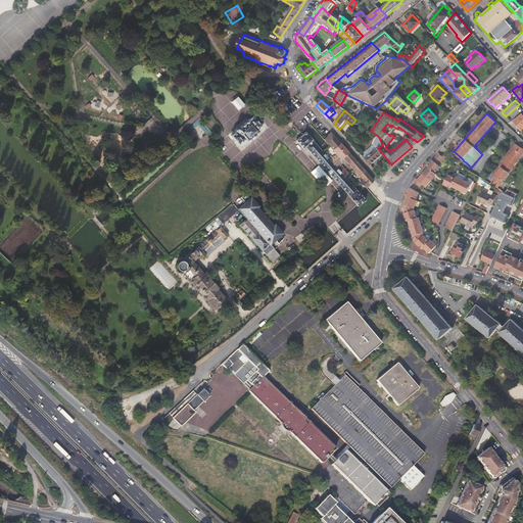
[(259,131),(256,127),(262,123),(255,114),(231,136),(238,144),(243,139),(246,142),(259,131)]
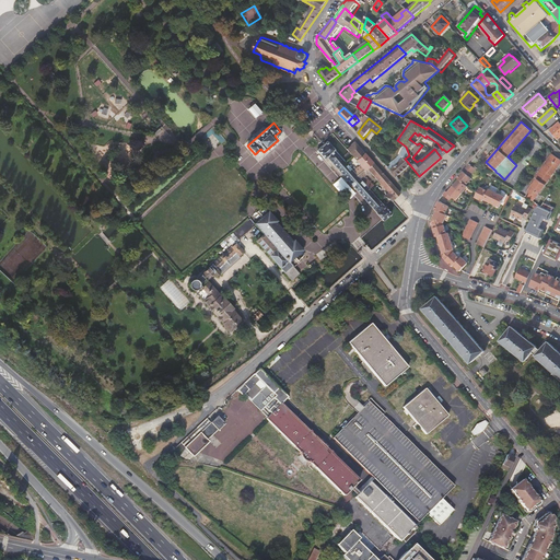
[(559,137),(559,124),(559,123),(550,131),(558,140),(559,137)]
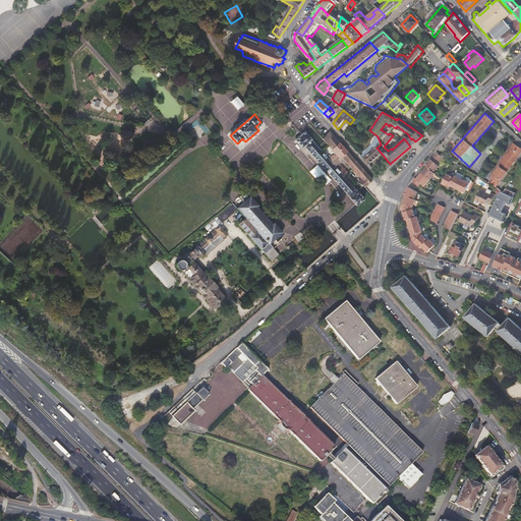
[(350,197),(349,198),(354,205),(356,206),(364,198),(357,191),(356,192),(345,179),(344,177),(332,164),(328,160),(322,153),(314,145),(310,140),(311,139),(305,131),(303,133),(295,140),(301,149),(304,146),(350,197)]
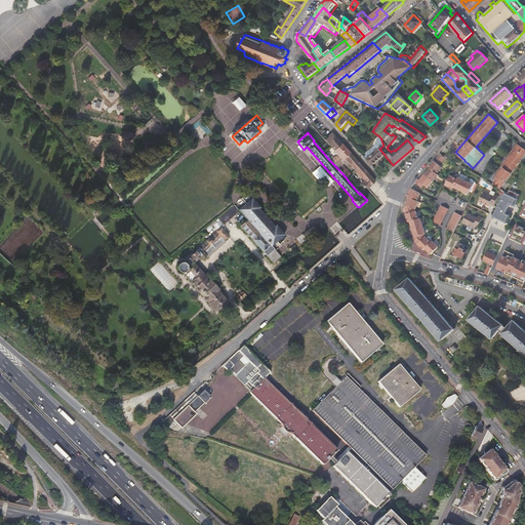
[(325,139),(326,142),(331,147),(338,140),(333,134),(332,133),(325,139)]
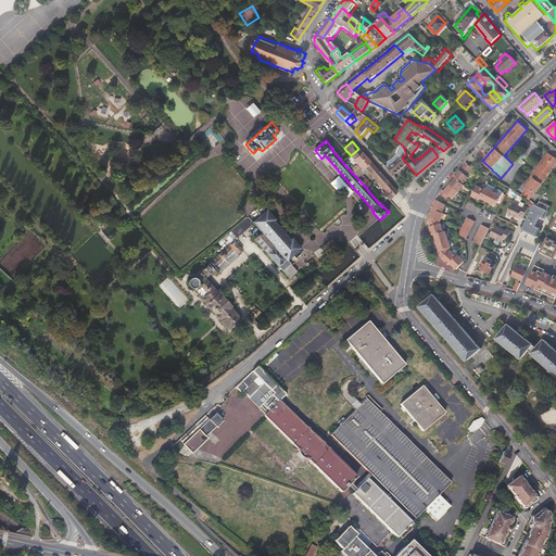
[(438,156),(443,151),(440,148),(439,149),(434,142),(431,148),(438,156)]
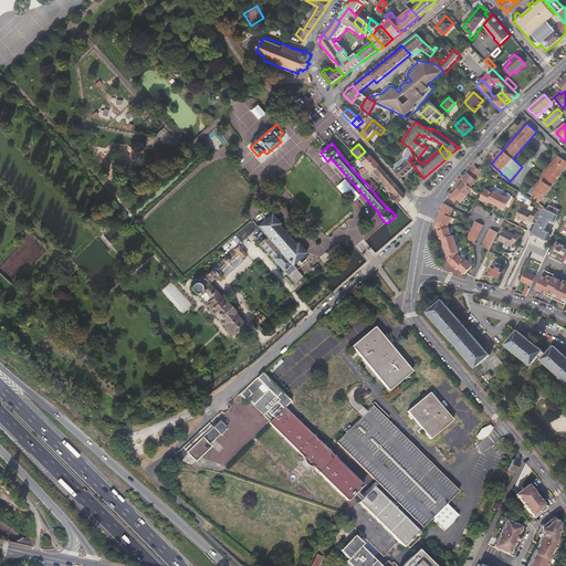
[(357,158),(359,160),(364,167),(368,171),(377,165),(365,152),(357,158)]
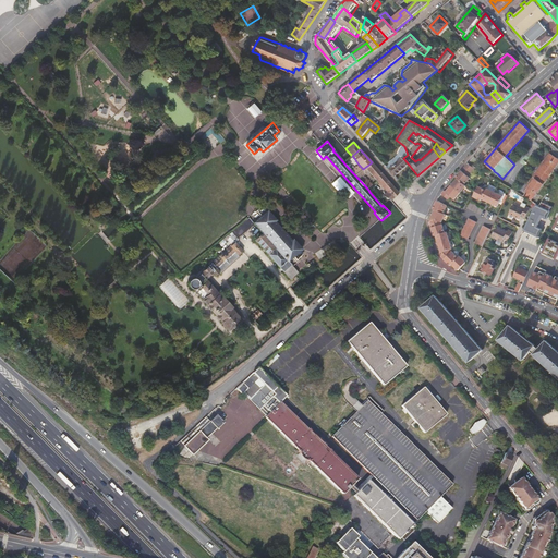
[(534,198),(557,171),(557,159),(554,155),(525,185),(528,187),(525,190),(534,198)]
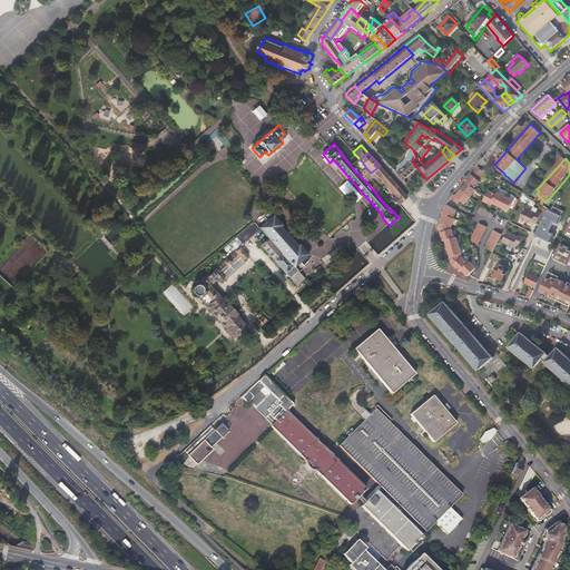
[(404,180),(418,168),(412,161),(397,174),(404,180)]
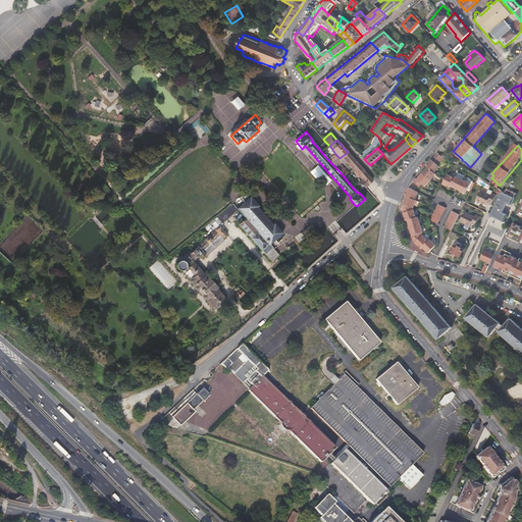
[(341,165),(345,161),(354,172),(360,166),(348,152),(340,158),(332,164),(345,177),(348,174),(341,165)]
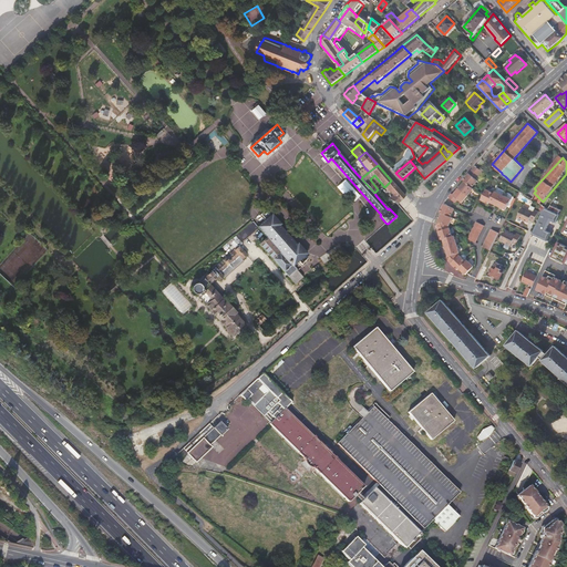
[(453,194),(452,193),(449,197),(456,204),(460,199),(462,203),(473,189),(472,187),(478,181),(475,178),(483,171),(481,169),(475,165),(462,179),(464,182),(453,194)]
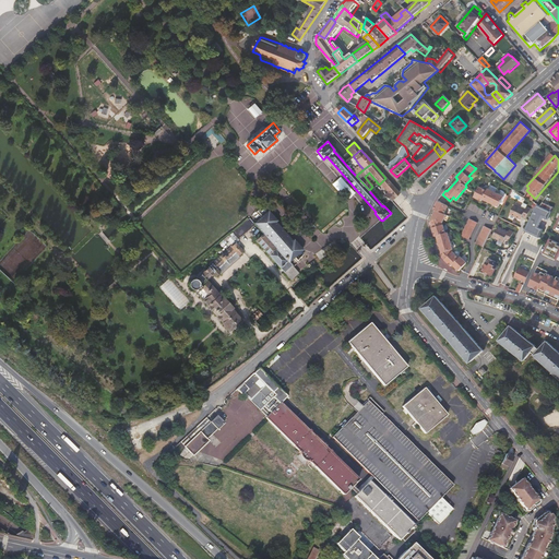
[(364,169),(359,165),(352,171),(356,176),(364,169)]
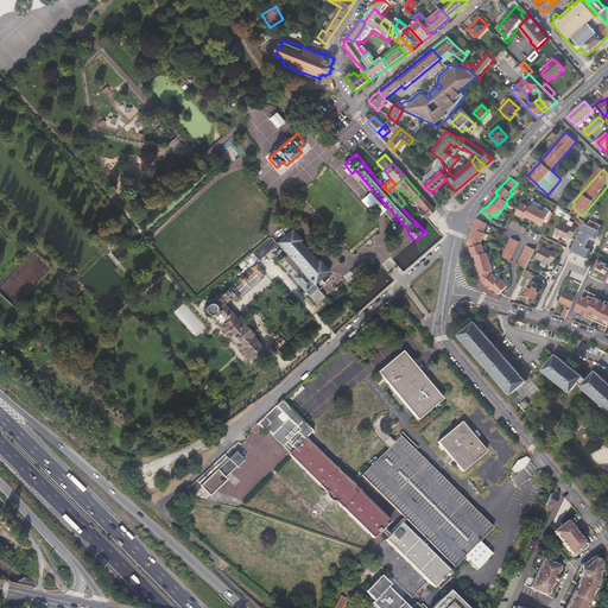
[(607,191),(588,226),(584,223),(569,254),(578,259),(594,225),(597,226),(606,206),(607,207),(607,204),(607,191)]
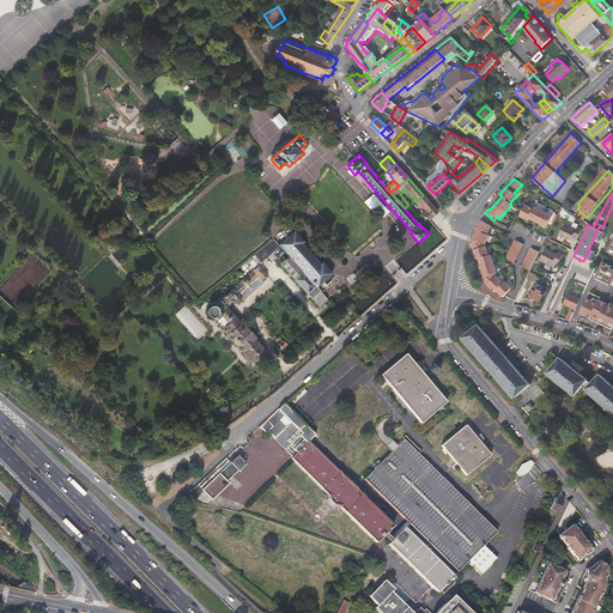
[(426,212),(432,217),(437,212),(423,195),(416,202),(424,211),(426,212)]
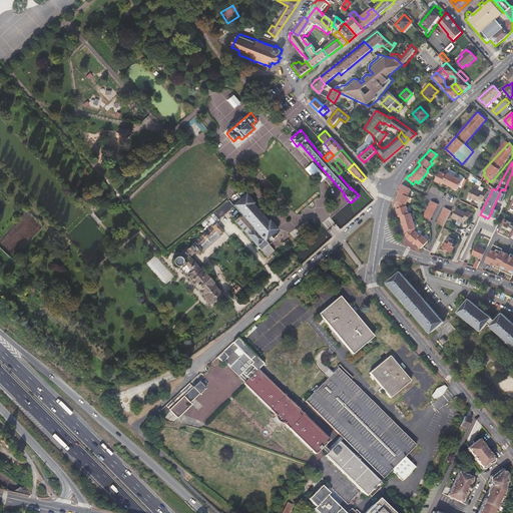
[(458,190),(463,181),(449,173),(448,175),(440,171),(435,181),(443,184),(444,183),(458,190)]
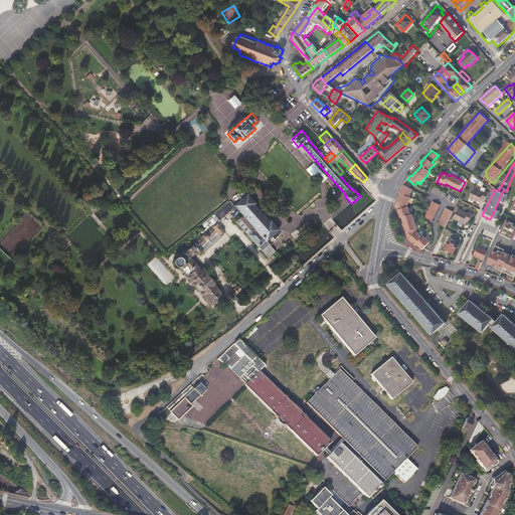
[(401,193),(396,203),(401,218),(402,217),(406,232),(405,233),(407,237),(414,245),(416,243),(421,249),(430,242),(423,236),(422,237),(417,232),(412,214),(410,214),(407,205),(411,198),(409,197),(413,189),(403,185),(399,192),(401,193)]
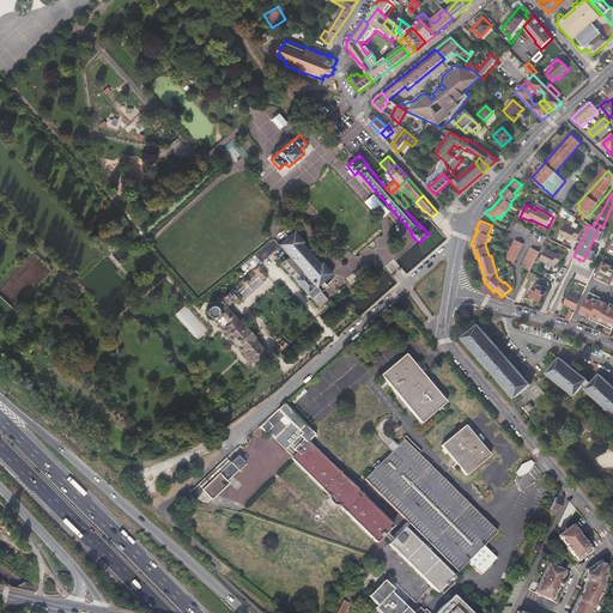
[(577,241),(582,231),(577,229),(576,231),(564,224),(559,235),(571,241),(572,238),(577,241)]
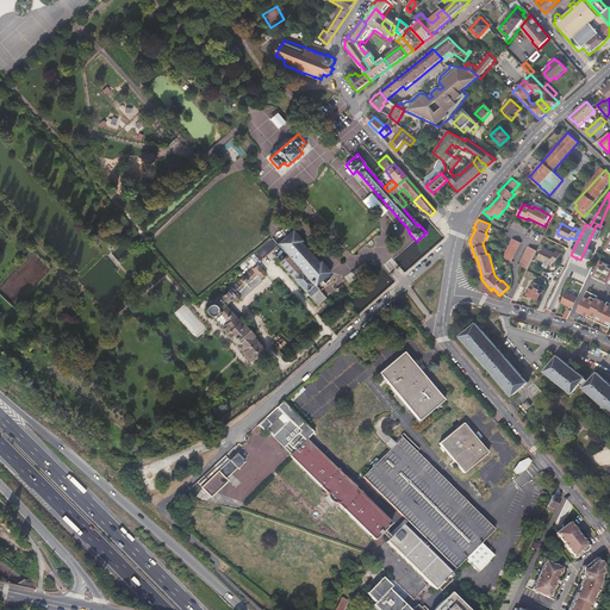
[(302,241),(292,230),(277,243),(278,246),(287,255),(291,260),(293,257),(298,262),(300,260),(304,265),(302,266),(306,273),(305,274),(315,286),(318,282),(319,281),(324,287),(328,284),(323,279),(330,272),(321,260),(318,262),(300,242),(302,241)]
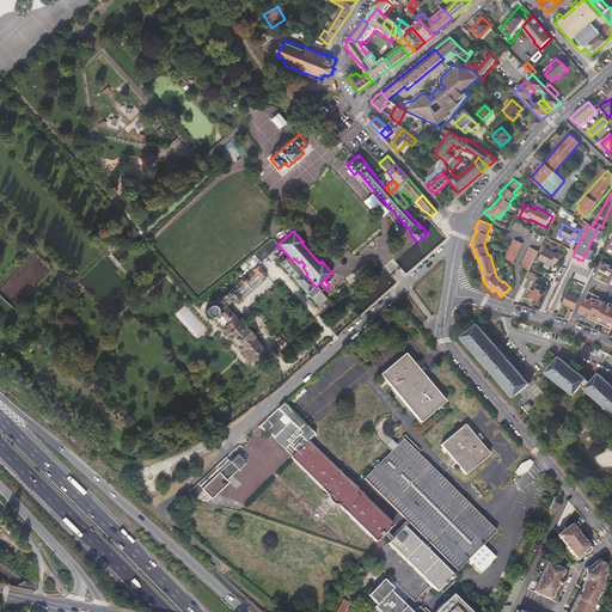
[(274,240),(273,239),(257,252),(263,259),(279,246),(277,244),(274,240)]
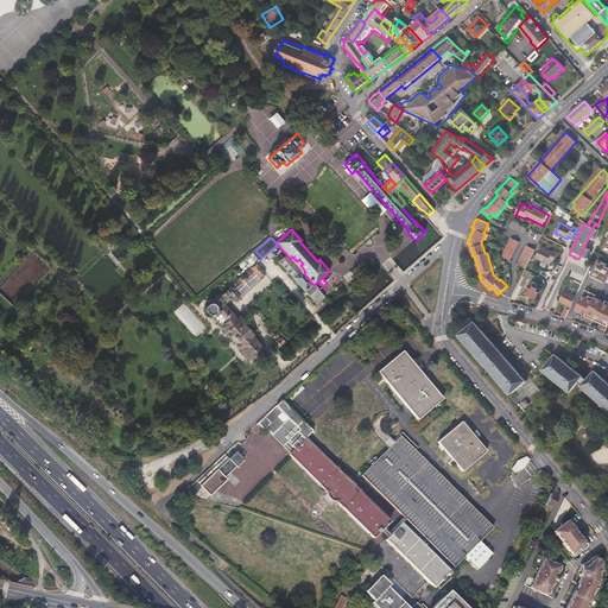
[(510,260),(519,242),(512,238),(502,257),(510,260)]
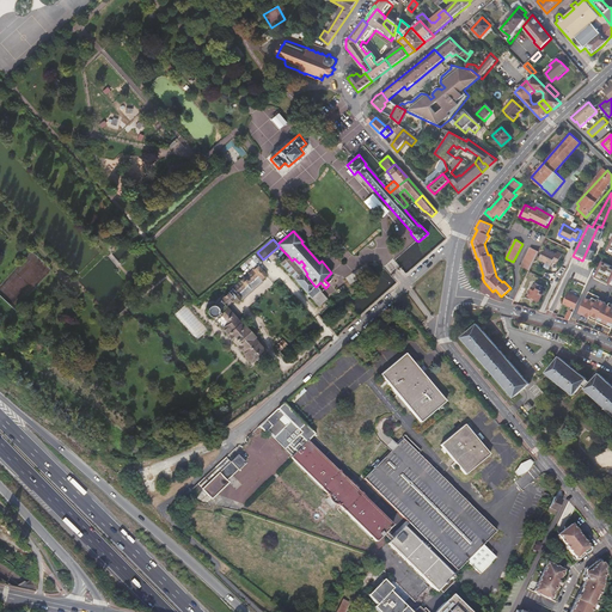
[(531,249),(521,267),(530,271),(539,252),(531,249)]
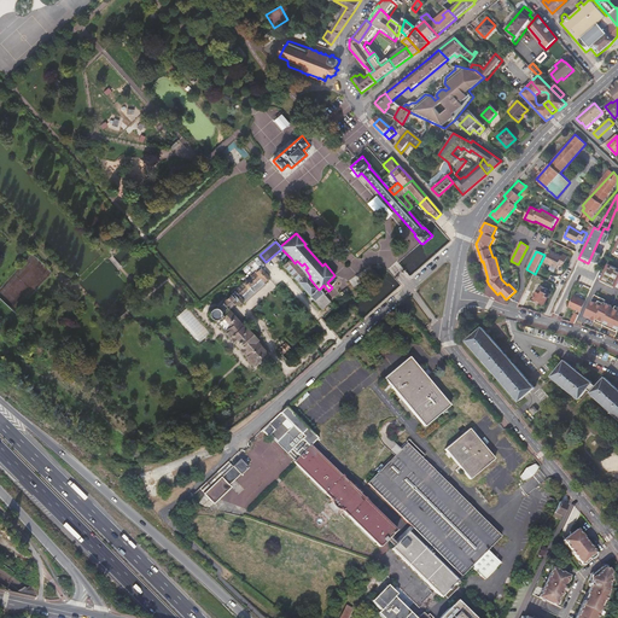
[(563,267),(567,257),(563,255),(563,257),(551,251),(544,262),(557,269),(558,264),(563,267)]
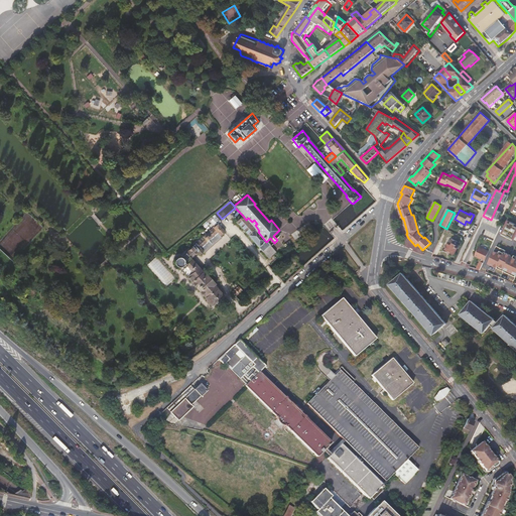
[(275,252),(270,246),(266,242),(258,232),(259,231),(255,225),(257,224),(254,220),(252,222),(248,218),(246,220),(243,216),(236,222),(268,258),(275,252)]
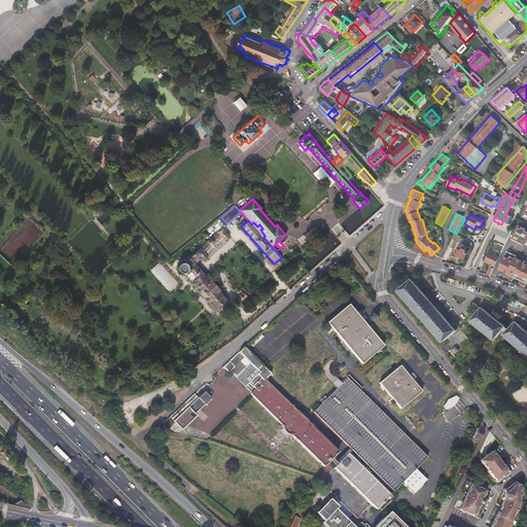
[(512,239),(525,245),(526,240),(526,229),(518,225),(512,239)]
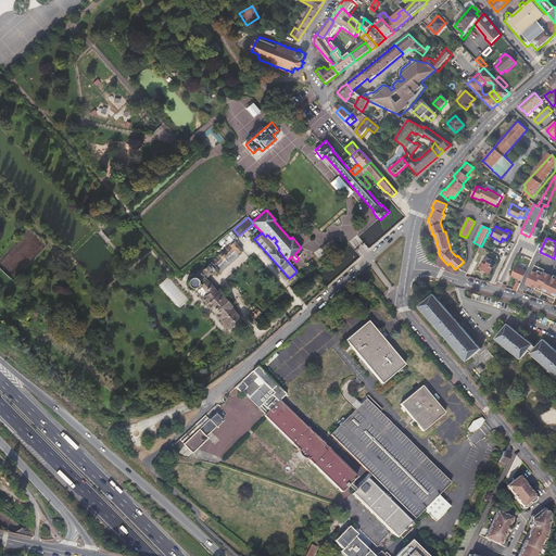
[(223,297),(222,298),(214,289),(205,279),(213,273),(214,275),(219,270),(220,273),(240,256),(238,253),(242,250),(235,242),(210,265),(194,277),(191,278),(189,278),(188,280),(187,282),(188,285),(190,287),(192,287),(215,314),(225,325),(223,328),(225,330),(228,329),(229,330),(241,319),(230,308),(231,307),(223,297)]
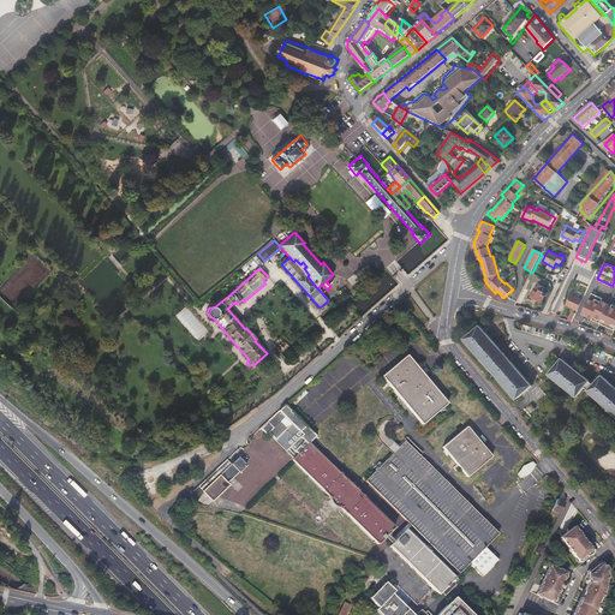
[(532,282),(527,280),(514,305),(519,306),(532,282)]
